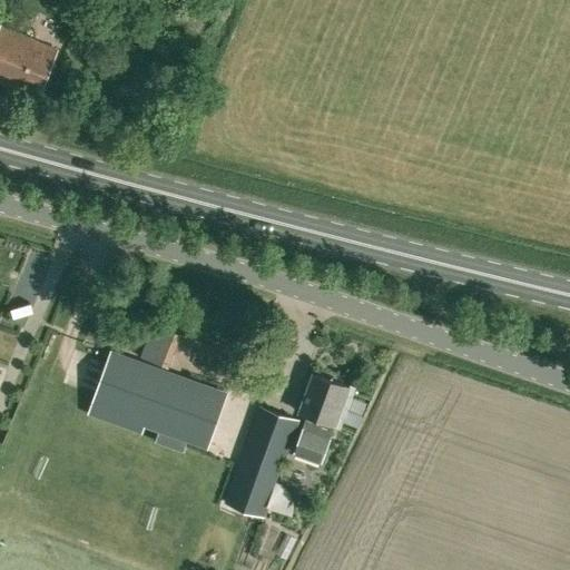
[(0,82),(38,99),(58,50),(1,26),(0,27),(0,82)]
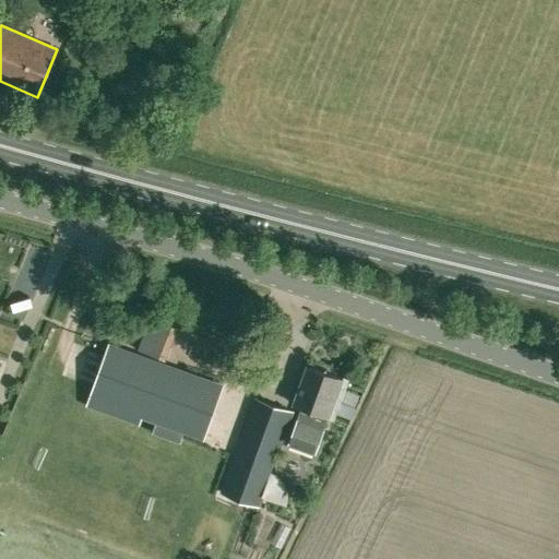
[(177,328),(159,320),(157,328),(145,323),(135,351),(165,361),(177,328)]
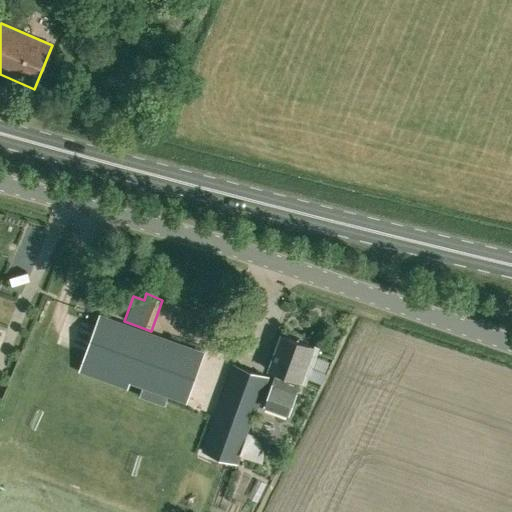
[(192,421),(187,420),(194,400),(187,398),(205,351),(101,314),(82,363),(54,438),(95,453),(171,479),(192,421)]
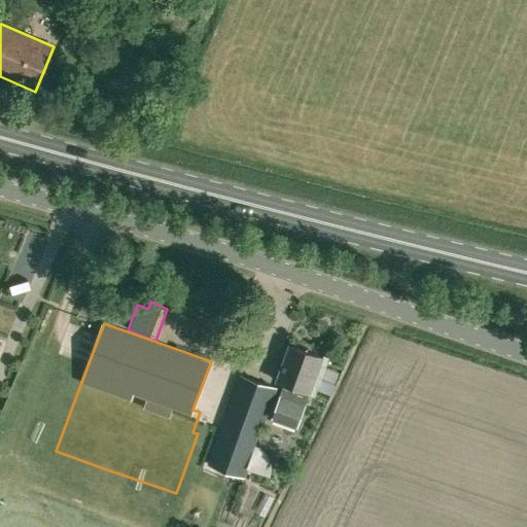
[(285,384),(309,392),(322,357),(290,346),(278,381),(285,384)]
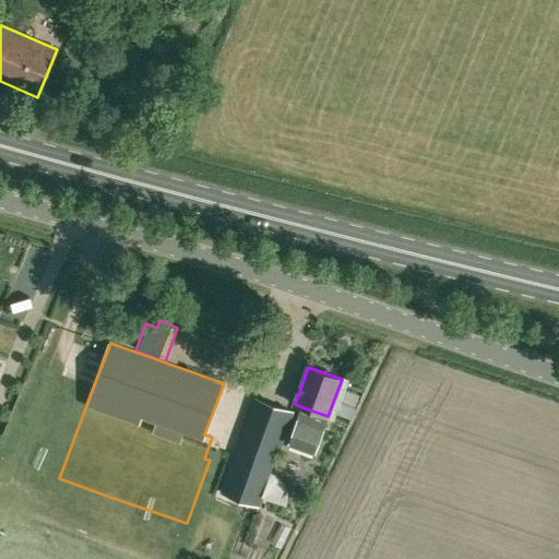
[(240,550),(294,412),(271,404),(256,397),(244,429),(237,426),(186,558),(238,558),(242,550),(240,550)]
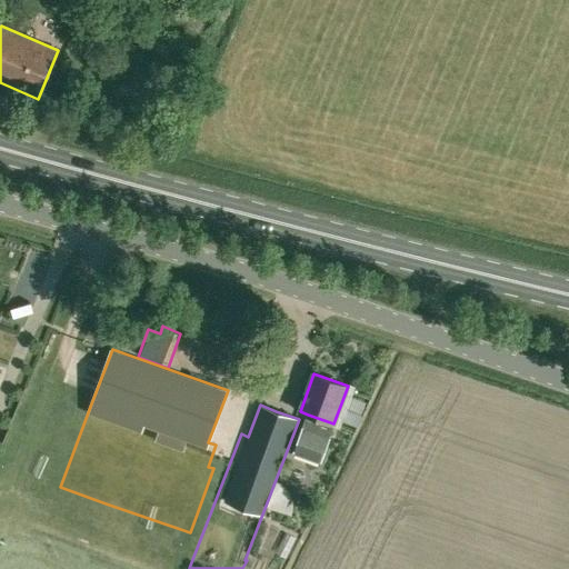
[(333,423),(308,415),(295,451),(320,461),(333,423)]
